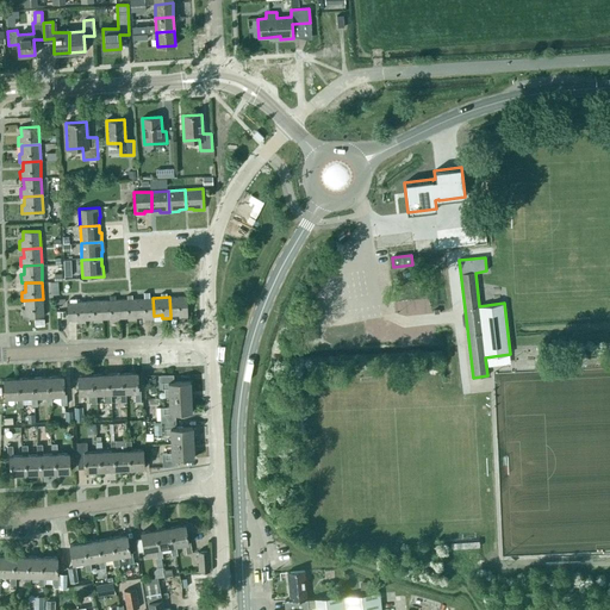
[(179,317),(188,317),(187,297),(169,297),(170,315),(179,315),(179,317)]
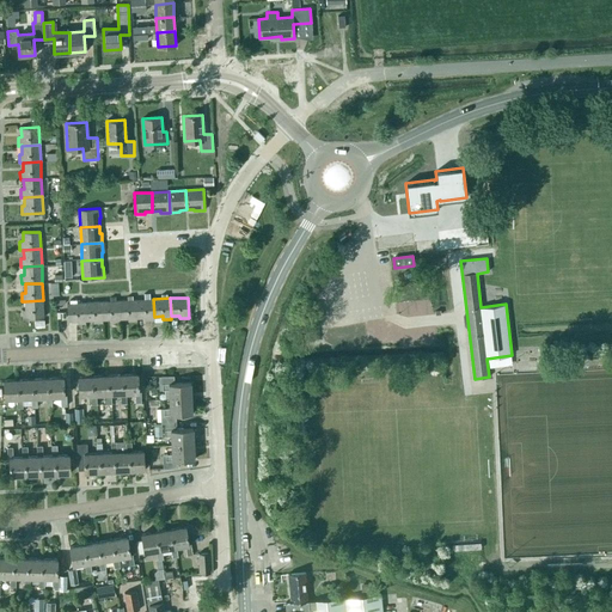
[(154,319),(154,317),(153,299),(136,300),(136,317),(145,317),(146,320),(154,319)]
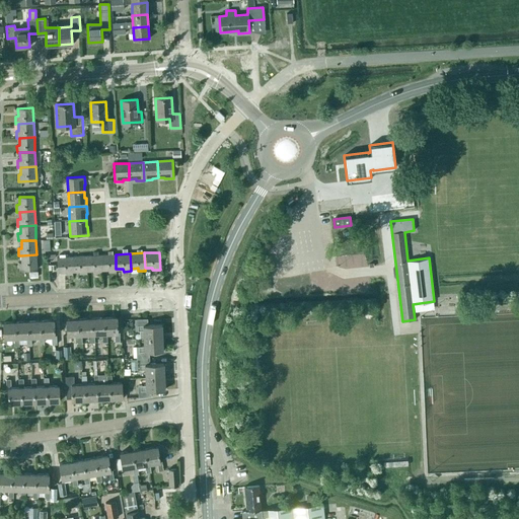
[(19,263),(19,270),(38,270),(36,254),(21,255),(22,263),(19,263)]
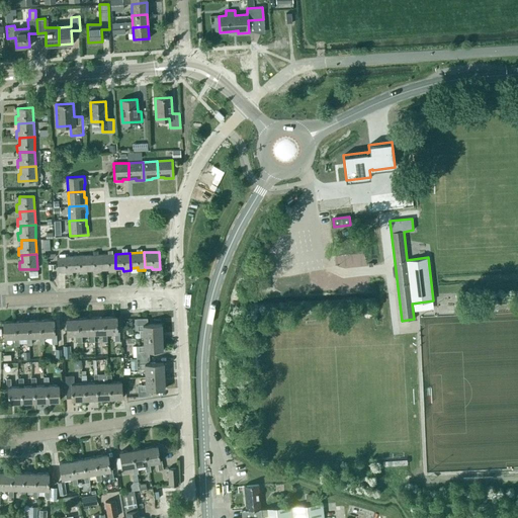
[(115,271),(115,269),(115,268),(115,254),(100,255),(101,269),(108,269),(109,272),(115,271)]
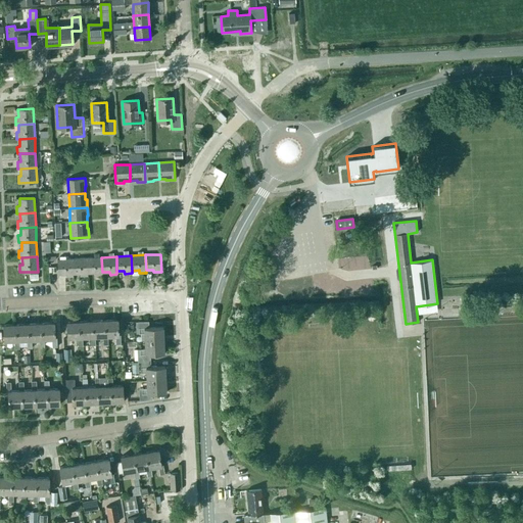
[(80,276),(88,276),(88,273),(87,257),(73,258),(74,274),(80,273),(80,276)]
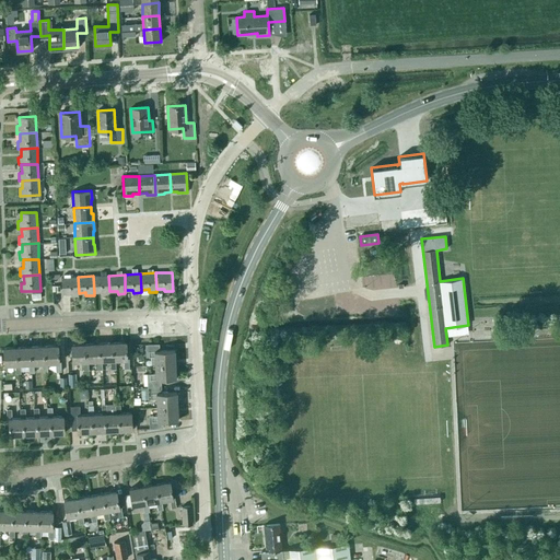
[(102,294),(109,294),(109,291),(108,276),(93,276),(94,292),(102,292),(102,294)]
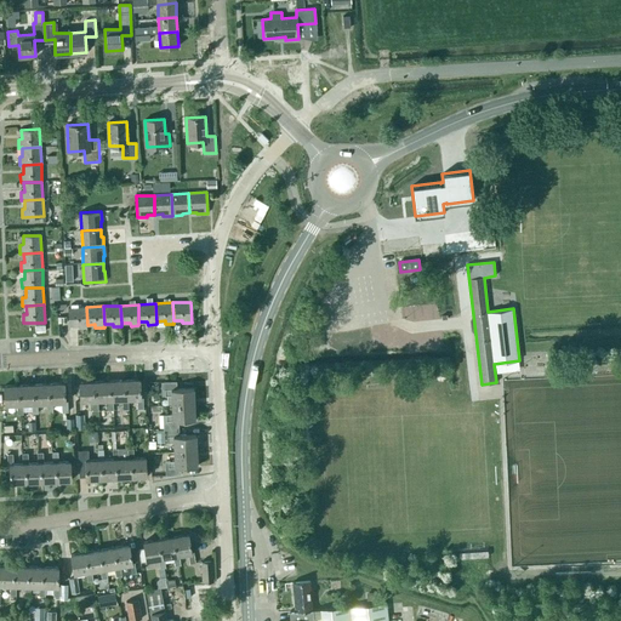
[(69,326),(79,325),(79,329),(87,329),(87,325),(86,307),(68,308),(69,326)]
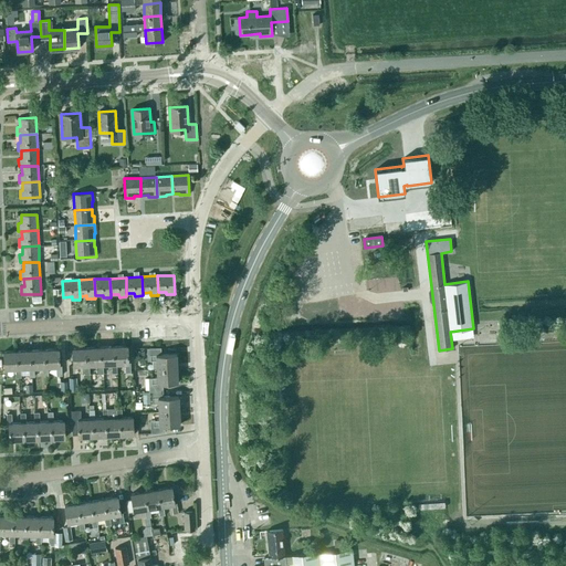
[(112,373),(117,373),(117,364),(115,364),(114,346),(101,347),(101,364),(103,364),(112,364),(112,373)]
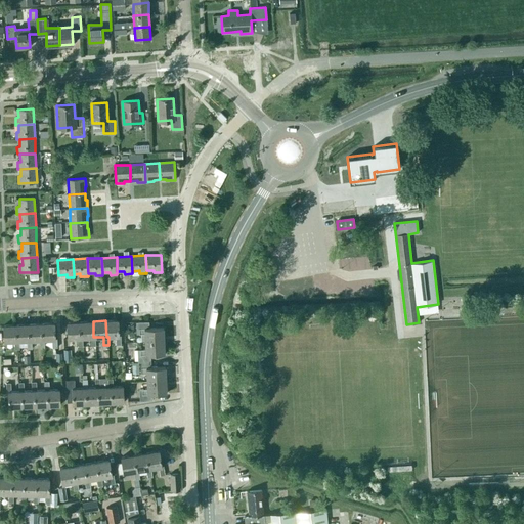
[(106,337),(108,337),(116,336),(116,345),(121,345),(121,336),(119,336),(119,320),(105,320),(106,337)]
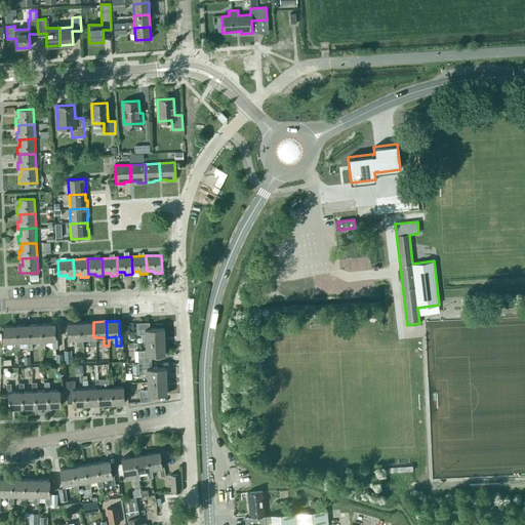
[(96,347),(95,337),(93,337),(93,322),(80,323),(81,338),(83,338),(91,338),(91,347),(96,347)]
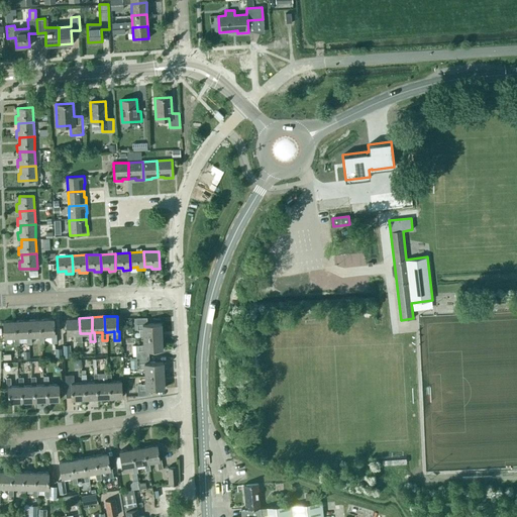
[(147,317),(134,318),(135,329),(142,328),(143,336),(162,336),(162,323),(147,324),(147,317)]
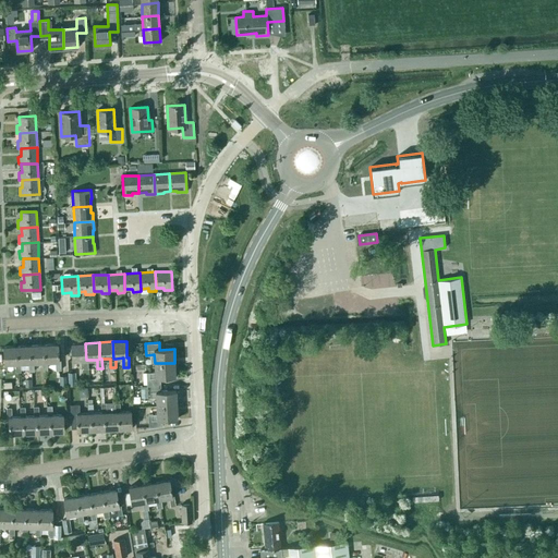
[(72,360),(83,360),(83,370),(88,368),(88,360),(86,360),(85,343),(72,343),(72,360)]
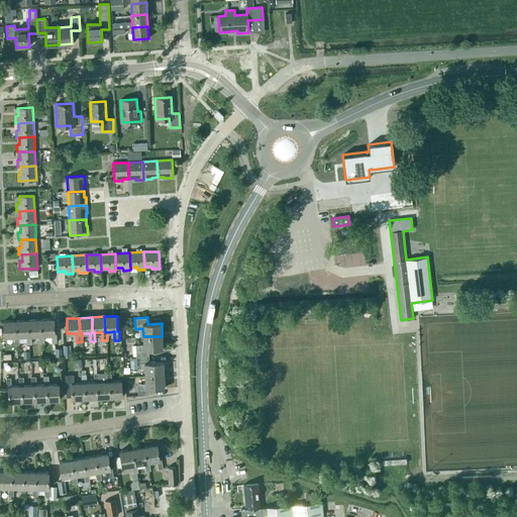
[(28,320),(29,336),(31,335),(39,335),(39,344),(44,343),(43,335),(41,335),(41,319),(28,320)]
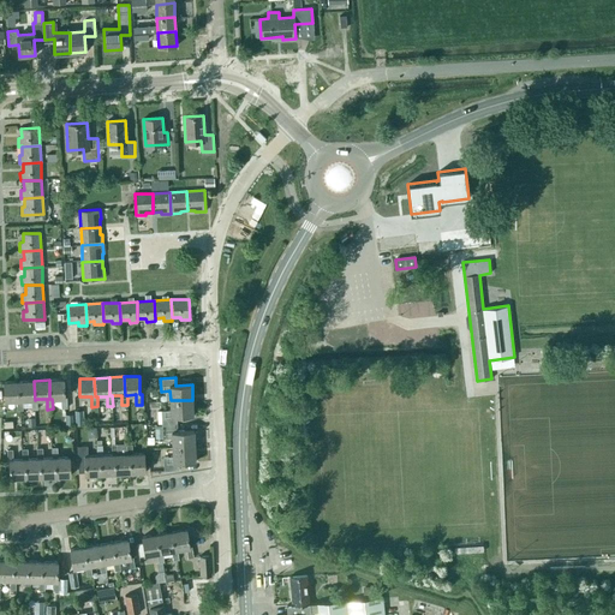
[(49,399),(52,399),(61,398),(61,408),(67,408),(66,398),(65,398),(64,380),(49,380),(49,399)]
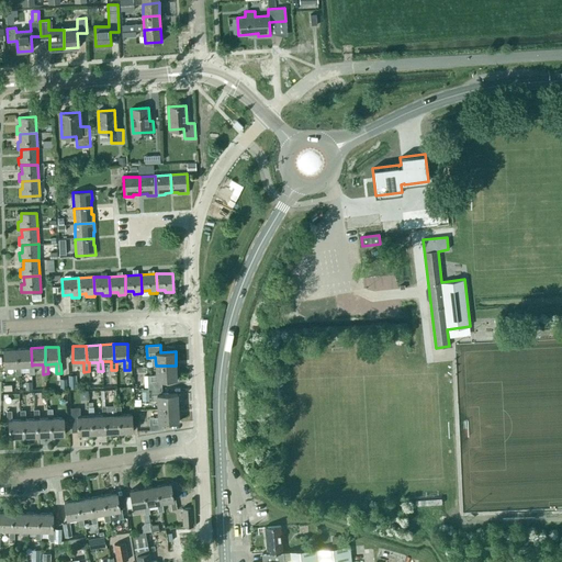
[(4,367),(15,366),(15,375),(21,374),(21,366),(19,366),(18,348),(3,349),(4,367)]
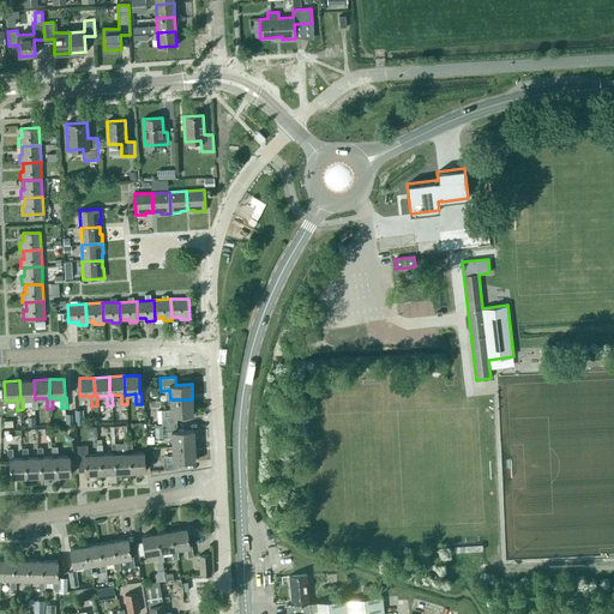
[(37,409),(37,398),(35,399),(34,380),(19,380),(20,399),(23,399),(31,399),(31,409),(37,409)]
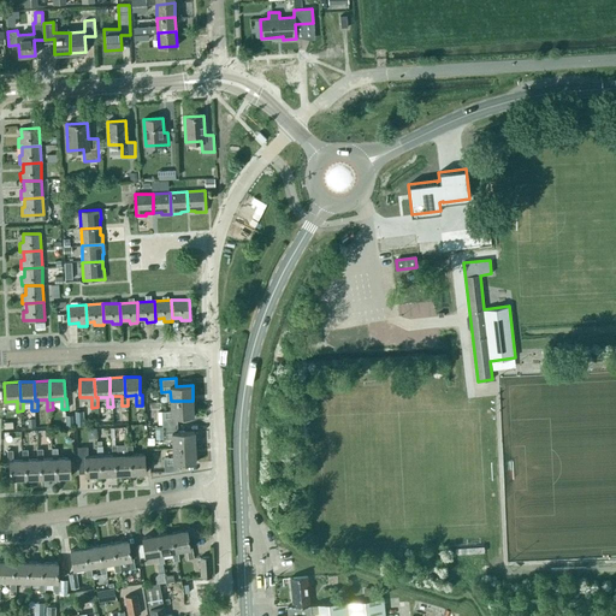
[(163,425),(178,425),(177,416),(194,416),(193,401),(171,401),(171,410),(161,410),(163,425)]
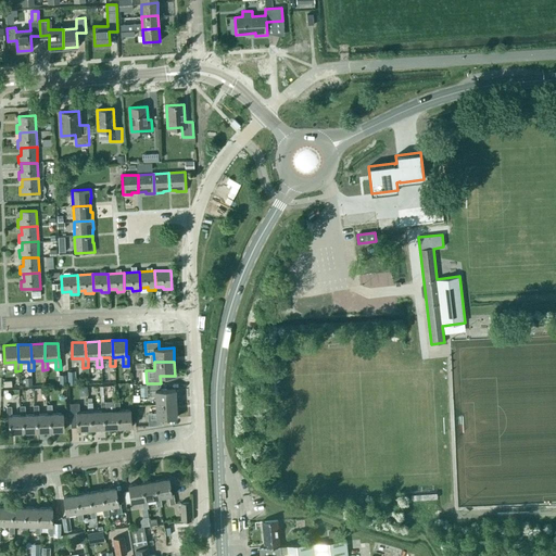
[(156,404),(176,403),(176,390),(161,390),(161,383),(147,383),(147,395),(155,395),(156,404)]
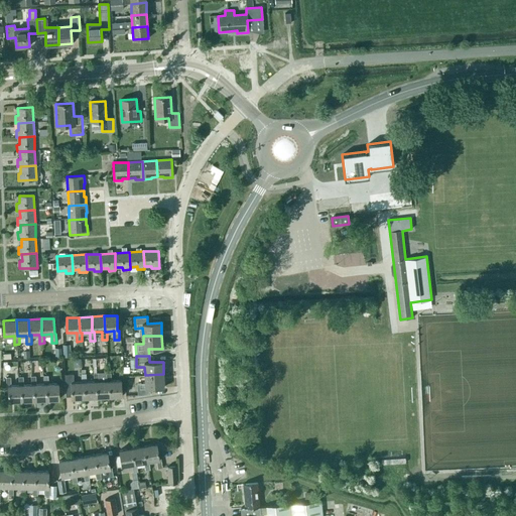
[(121,381),(111,381),(111,372),(106,373),(107,381),(109,381),(109,396),(122,396),(121,381)]
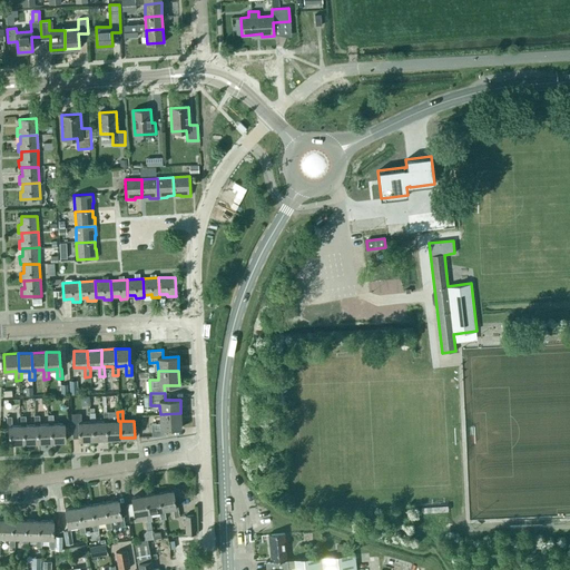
[(120,421),(118,421),(109,422),(109,412),(104,412),(104,422),(106,422),(107,439),(120,438),(120,421)]
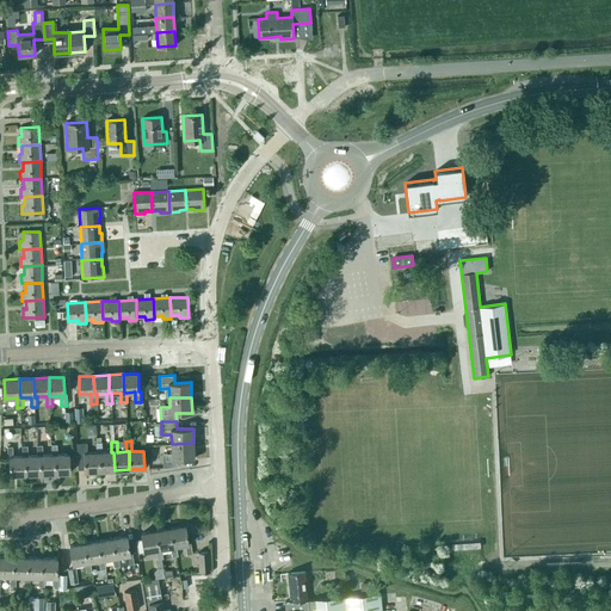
[(87,454),(87,443),(76,443),(78,454),(84,454),(85,471),(100,471),(99,452),(97,452),(87,454)]
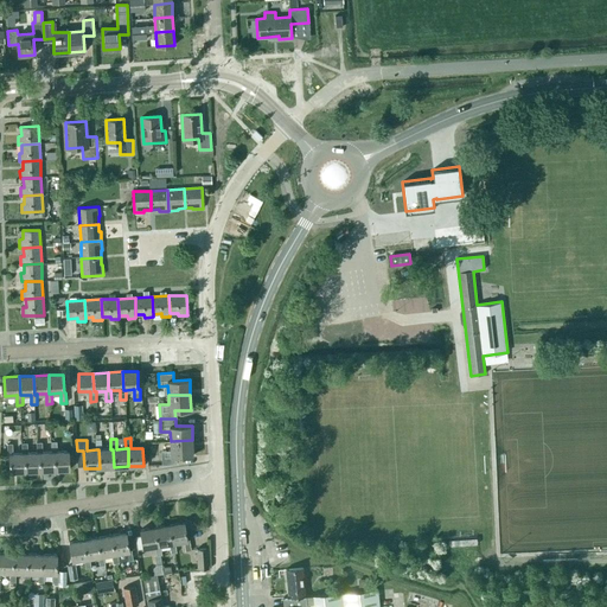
[(113,449),(110,449),(102,449),(101,440),(96,440),(96,449),(98,449),(100,468),(114,467),(113,449)]
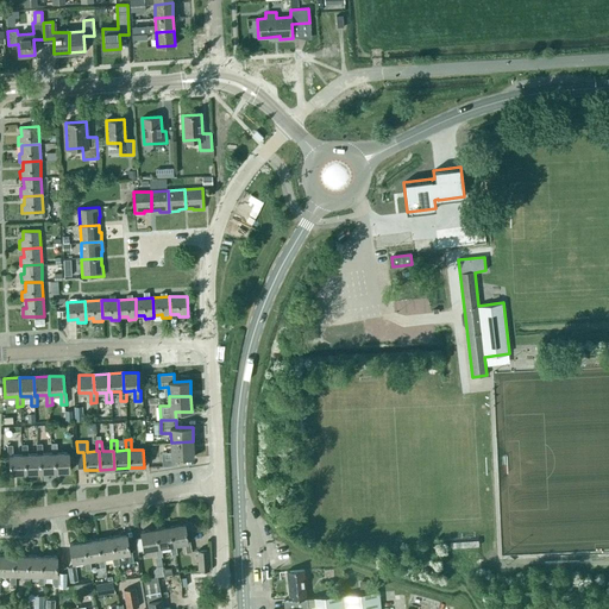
[(162,452),(163,466),(177,465),(177,458),(194,457),(193,441),(171,443),(171,452),(162,452)]
